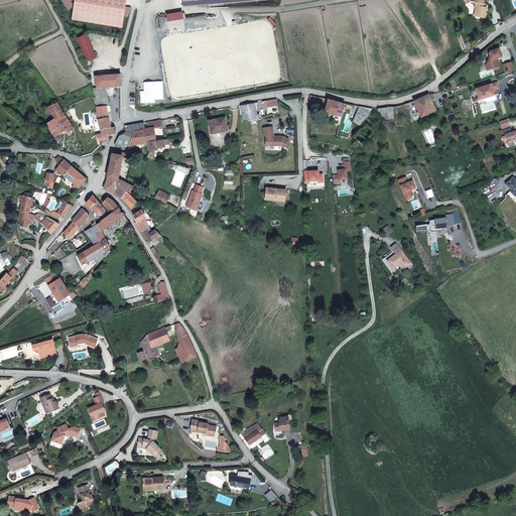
[(484,4),(484,0),(465,0),(467,3),(470,1),(475,2),(477,2),(476,7),(475,16),(485,18),(487,7),(482,7),(483,3),(484,4)]
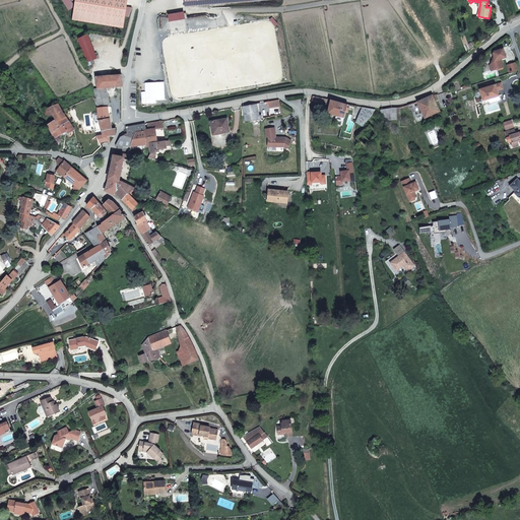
[(69,10),(63,1),(58,4),(64,13),(69,10)]
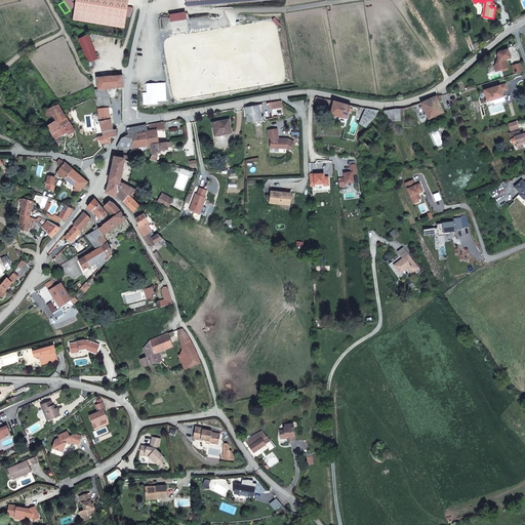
[(98,58),(88,35),(79,39),(88,63),(98,58)]
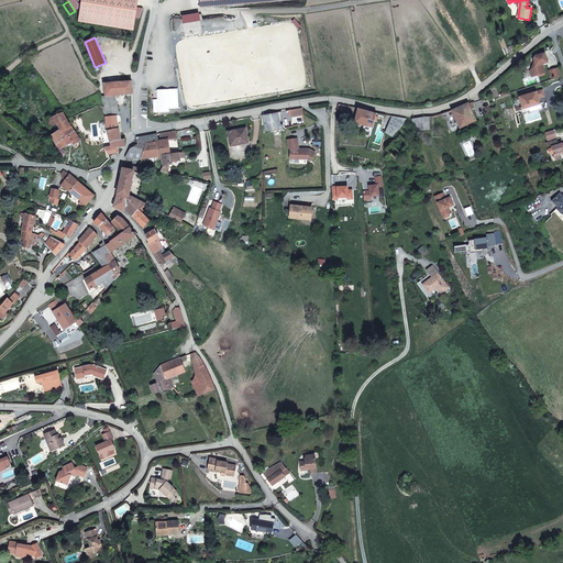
[(548,62),(544,53),(534,56),(533,58),(534,62),(532,66),(533,69),(530,70),(531,77),(545,73),(542,64),(548,62)]
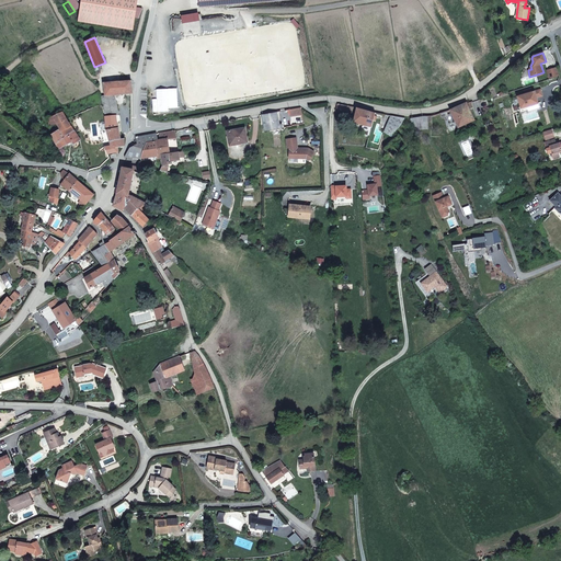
[(548,78),(558,76),(556,68),(546,70),(548,78)]
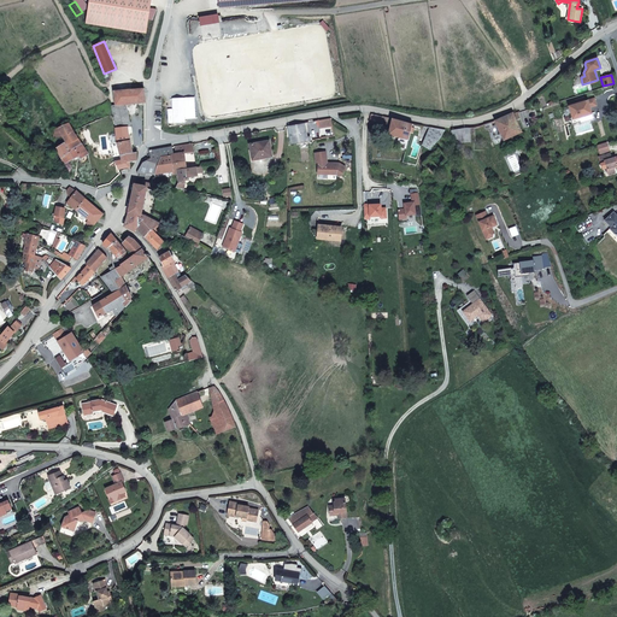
[(127,104),(137,104),(145,103),(145,98),(145,89),(113,92),(116,105),(111,106),(116,128),(117,144),(122,159),(115,162),(118,169),(130,166),(130,162),(136,162),(136,152),(130,153),(128,128),(131,127),(128,110),(127,104)]
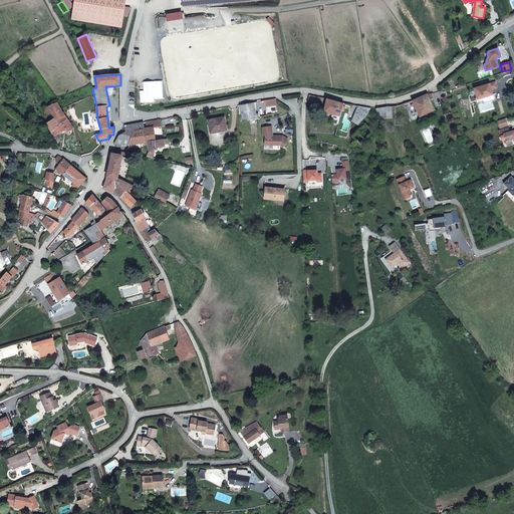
[(491,89),(489,83),(474,88),(477,99),(483,97),(484,100),(495,97),(494,94),(492,94),(491,89)]
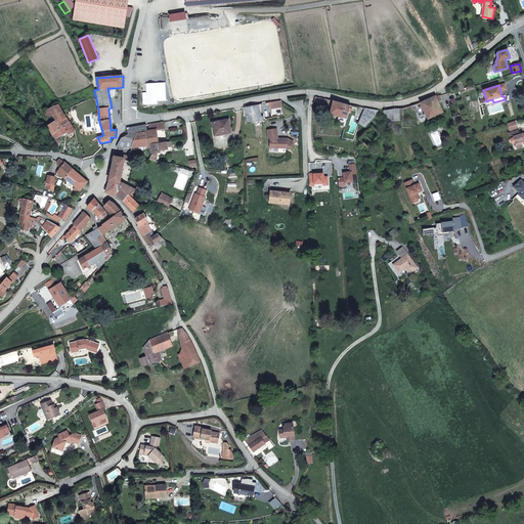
[(443,113),(435,96),(420,102),(426,116),(428,119),(443,113)]
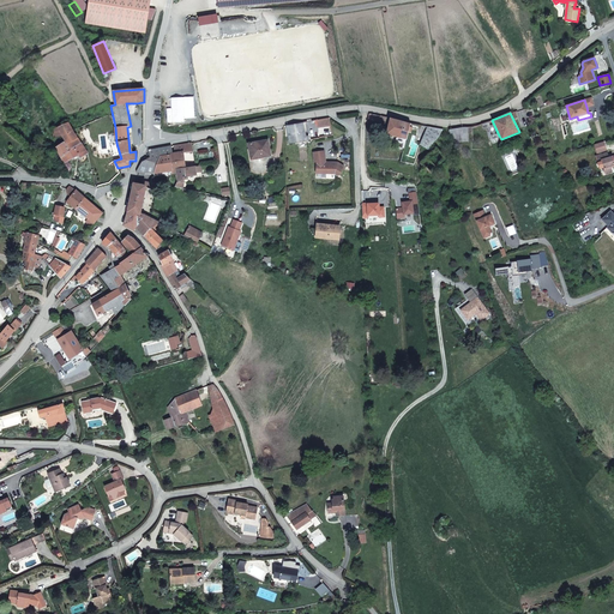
[(410,124),(390,118),(368,114),(368,119),(389,124),(385,134),(396,137),(407,139),(408,132),(410,133),(411,127),(409,127),(410,124)]
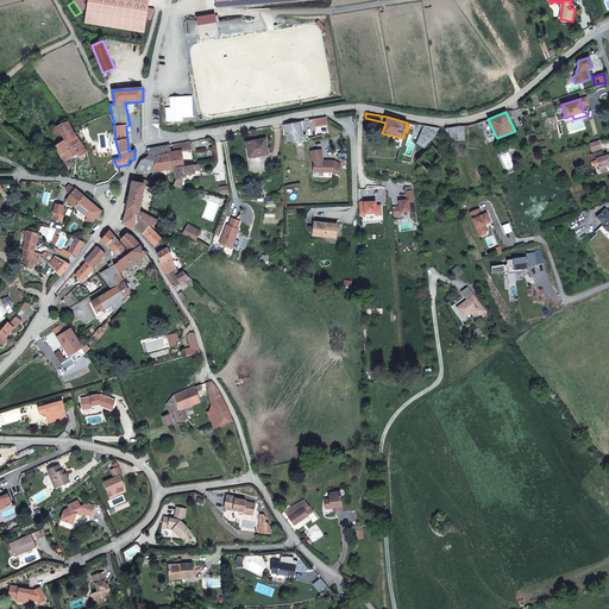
[(73,130),(68,121),(57,126),(62,135),(73,130)]
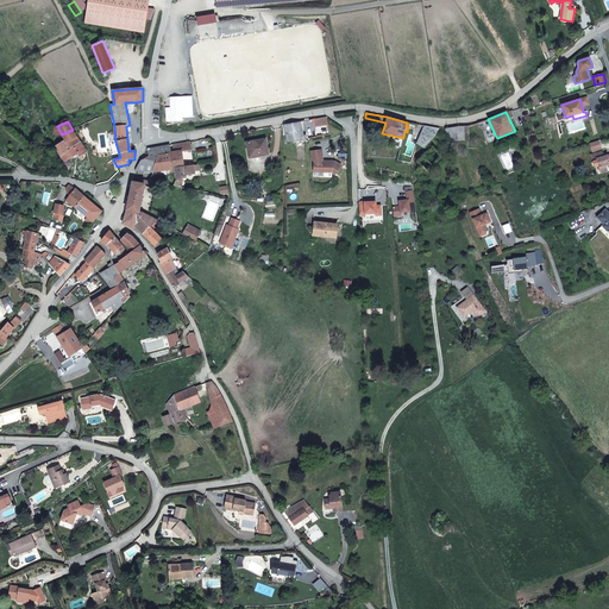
[(302,130),(300,121),(284,124),(286,133),(302,130)]
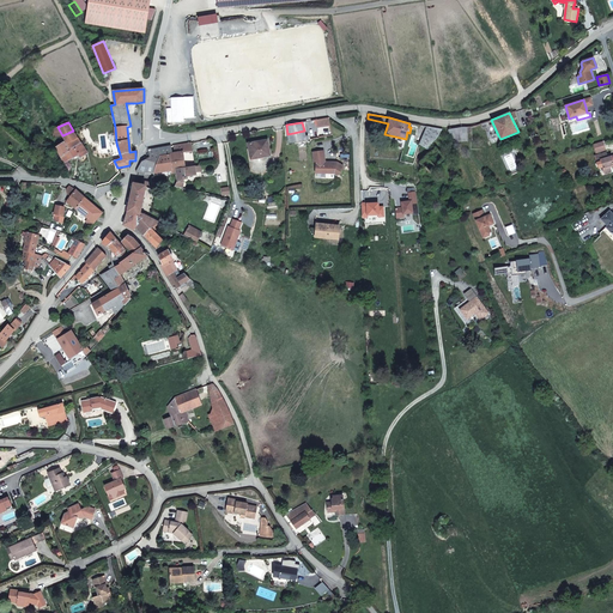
[(442,129),(428,127),(420,144),(420,145),(428,149),(432,144),(438,137),(442,129)]
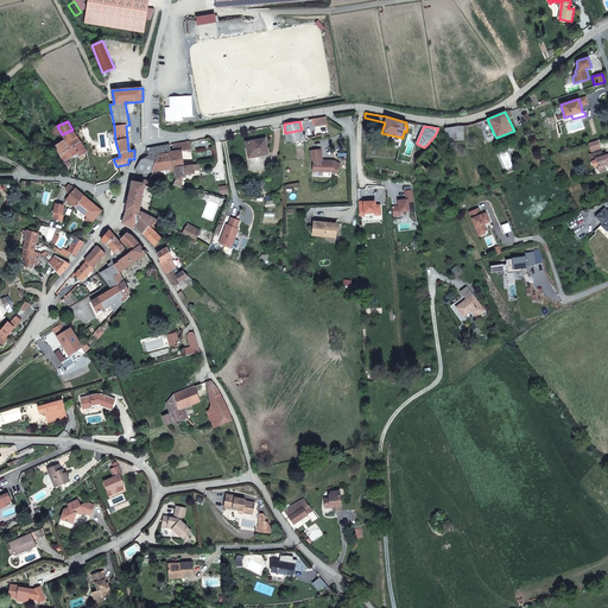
[(463,126),(444,128),(450,140),(463,140),(463,126)]
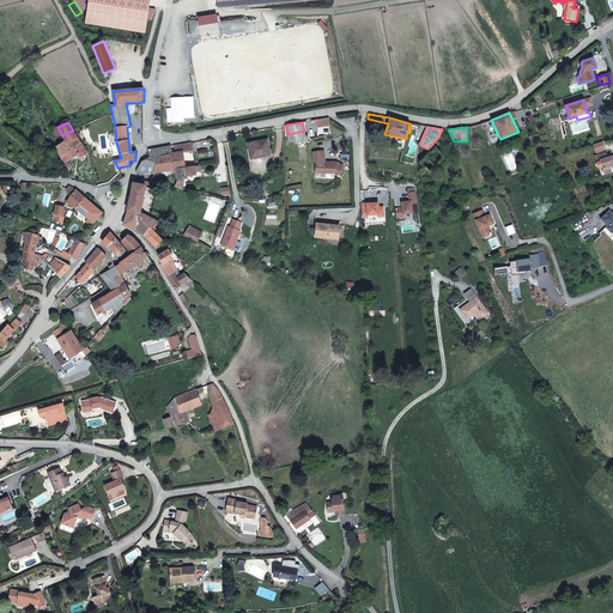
[(82,143),(76,133),(73,131),(62,135),(66,141),(64,143),(56,147),(61,157),(82,143)]
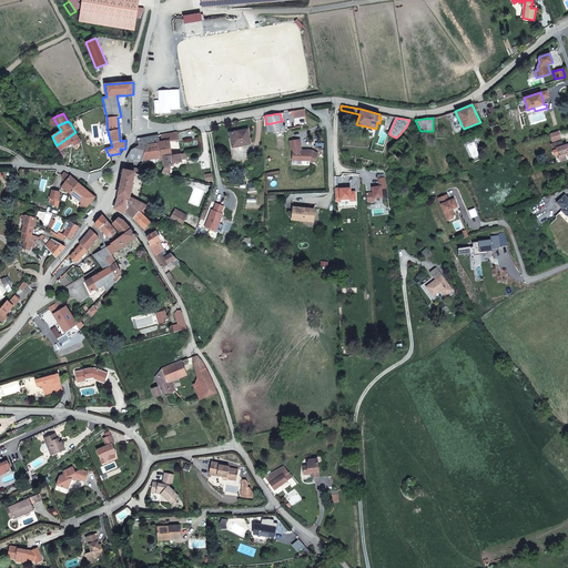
[(282,121),(266,124),(269,132),(286,129),(285,125),(283,127),(282,121)]
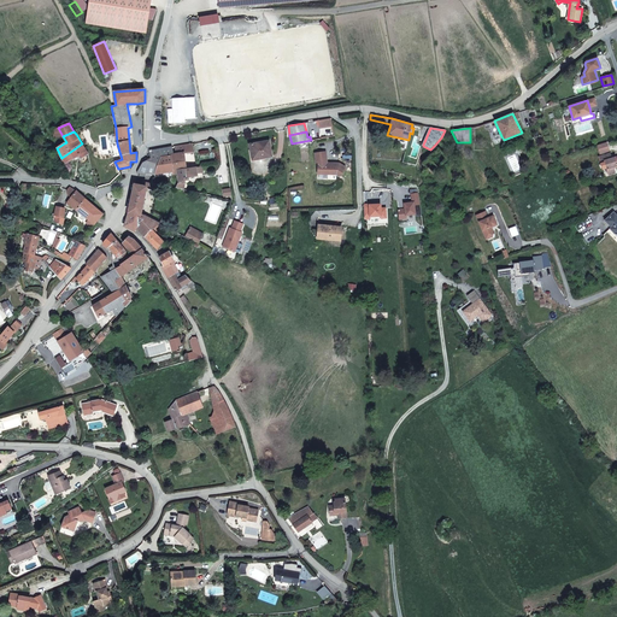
[(269,141),(250,145),(252,157),(265,154),(265,158),(271,157),(269,141)]
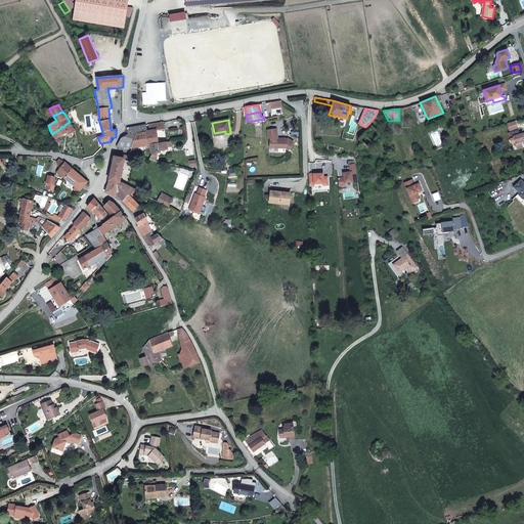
[(518,128),(516,121),(507,124),(509,131),(518,128)]
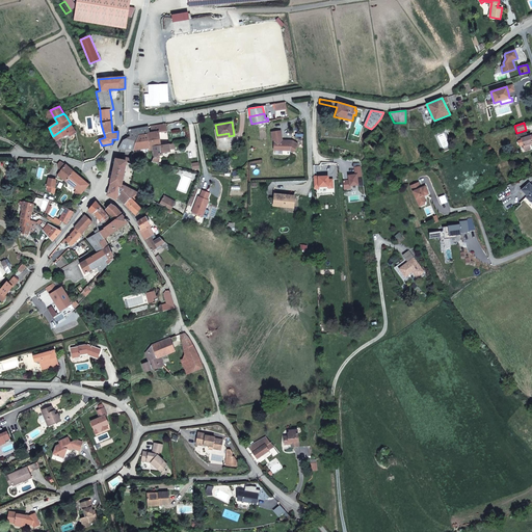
[(76,133),(71,124),(53,136),(56,141),(69,134),(70,137),(76,133)]
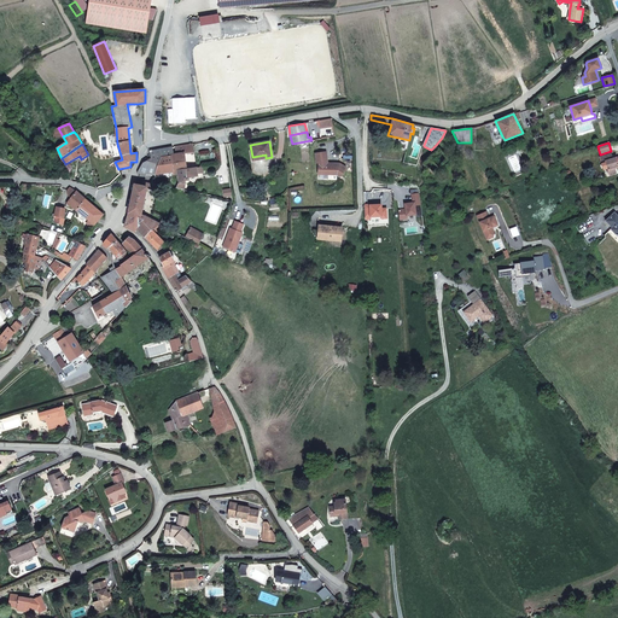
[(193,144),(184,145),(185,152),(179,152),(174,153),(172,173),(178,172),(178,170),(187,169),(186,153),(194,152),(193,144)]
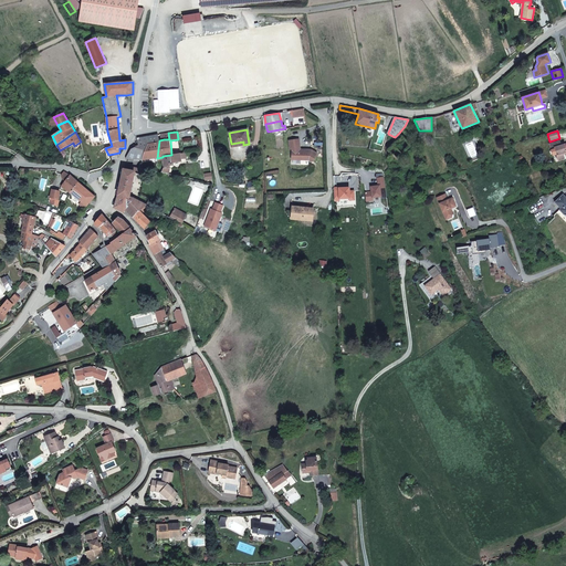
[(157,158),(159,140),(158,135),(137,138),(138,145),(135,147),(144,149),(142,159),(157,158)]
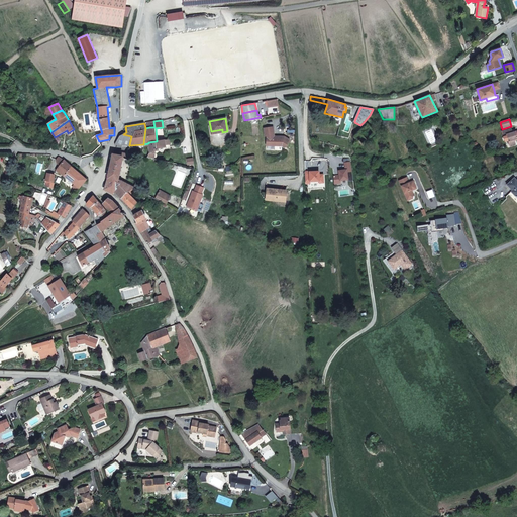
[(375,132),(368,124),(353,137),(363,145),(375,132)]
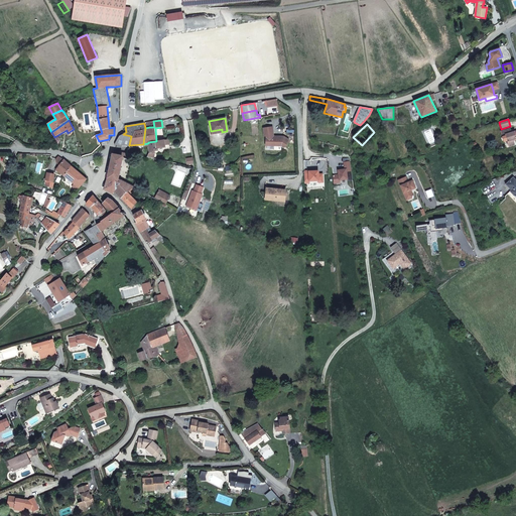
[(281,146),(282,146),(284,148),(289,140),(283,136),(273,136),(272,126),(263,128),(264,136),(266,136),(265,145),(275,146),(276,145),(280,145),(281,146)]
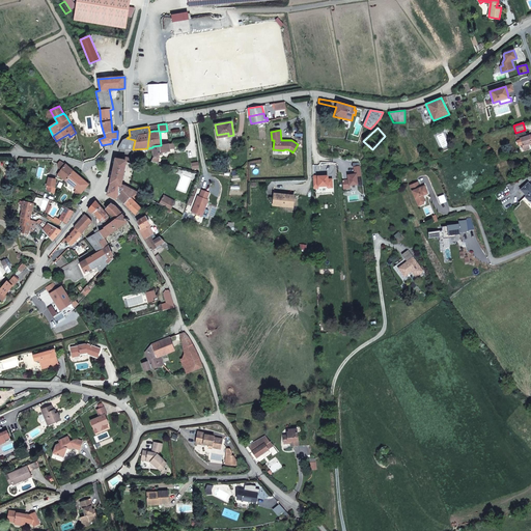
[(515,135),(518,141),(521,140),(522,143),(524,149),(529,147),(528,143),(530,142),(530,135),(527,136),(526,132),(515,135)]
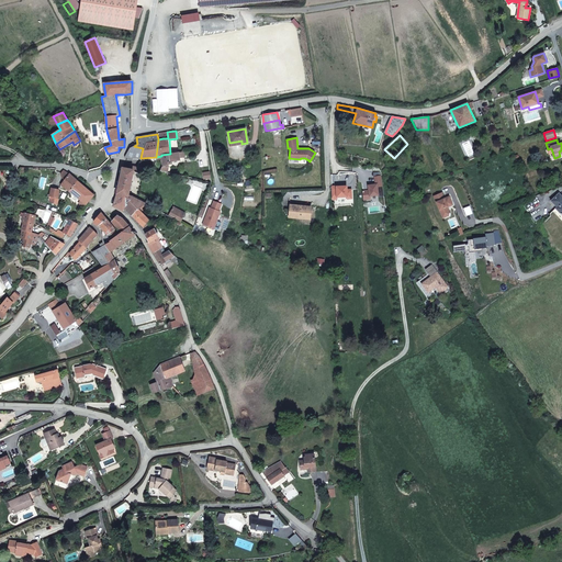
[(143,148),(134,146),(130,148),(125,157),(141,158),(143,148)]
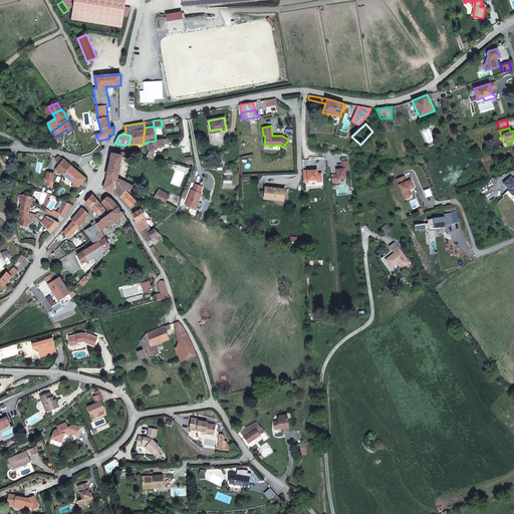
[(168,139),(167,139),(156,141),(148,142),(148,143),(149,151),(149,152),(149,153),(147,157),(153,158),(154,153),(154,150),(157,150),(157,148),(165,147),(164,145),(169,145),(168,139)]
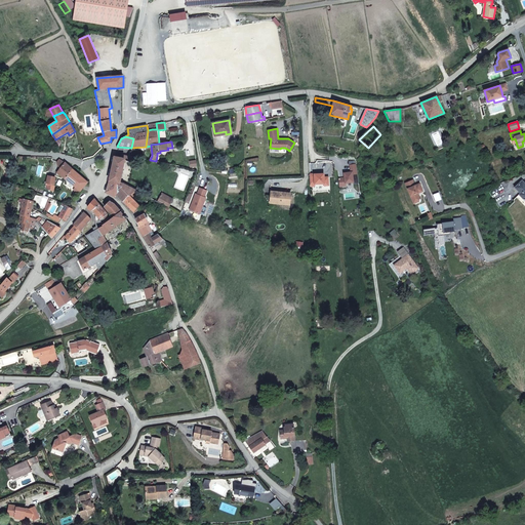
[(120,183),(124,159),(115,157),(110,180),(106,193),(115,197),(116,194),(123,201),(128,195),(129,196),(136,190),(124,184),(120,183)]
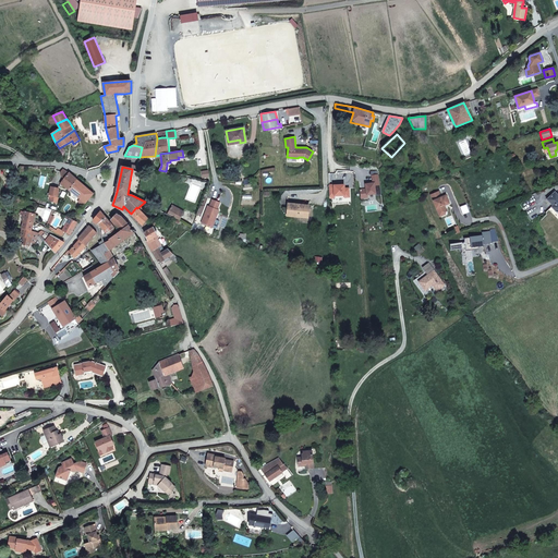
[(69,172),(63,179),(61,183),(69,190),(76,179),(69,172)]
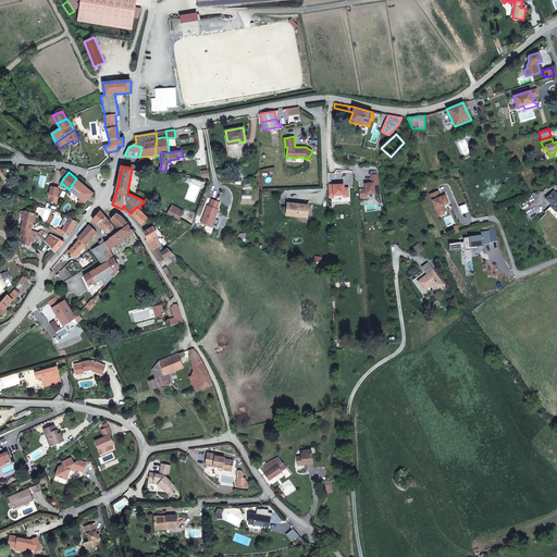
[(93,193),(79,182),(76,178),(69,189),(85,202),(93,193)]
